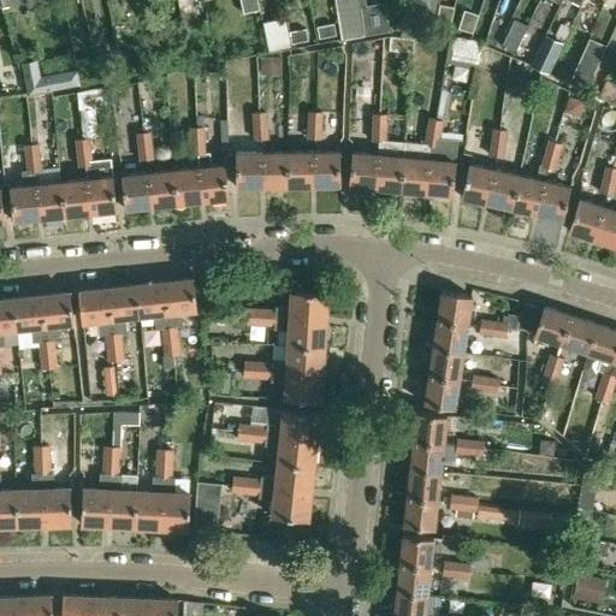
[(241,0),(243,13),(260,10),(258,0),(241,0)]
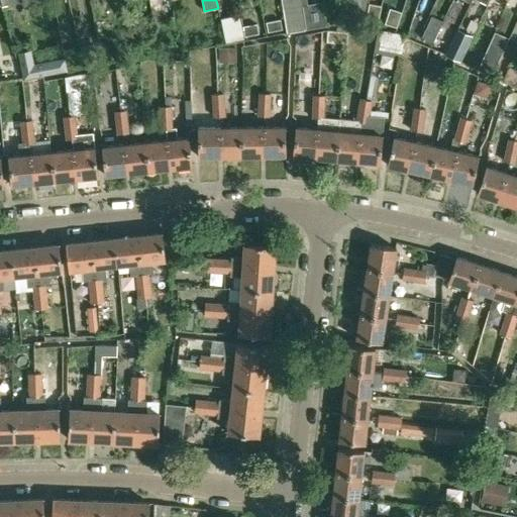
[(364,20),(367,0),(356,0),(357,10),(356,20),(364,20)]
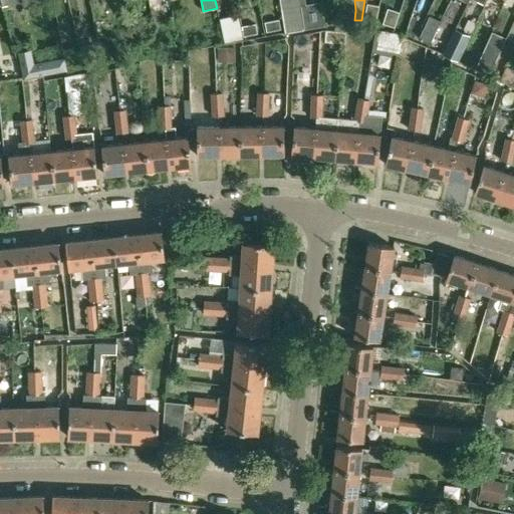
[(303,30),(324,27),(320,3),(299,7),(303,30)]
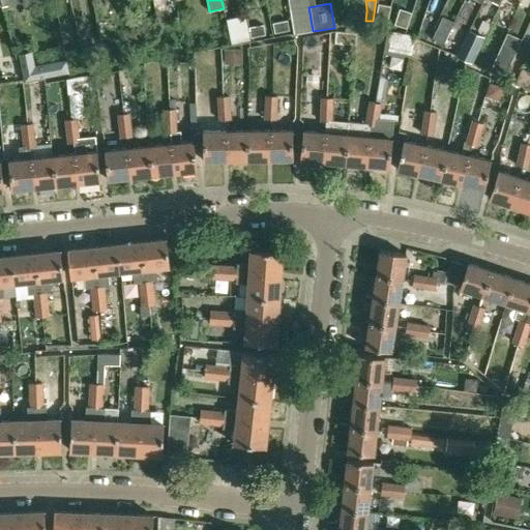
[(390,6),(378,4),(375,20),(387,23),(390,6)]
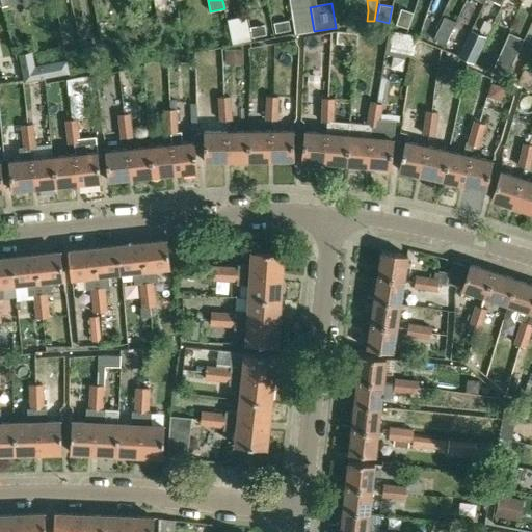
[(291,10),(295,35),(314,31),(310,7),(291,10)]
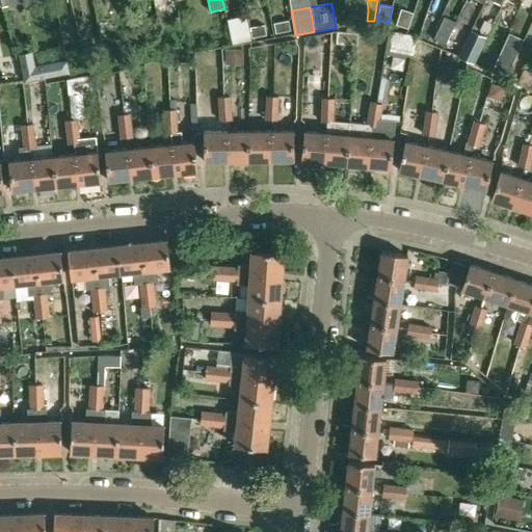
[(401,8),(396,24),(408,28),(413,12),(401,8)]
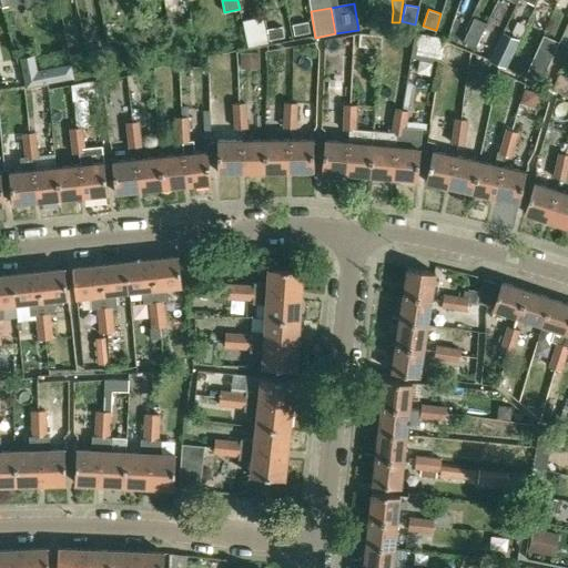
[(376,22),(392,22),(393,11),(376,10),(376,22)]
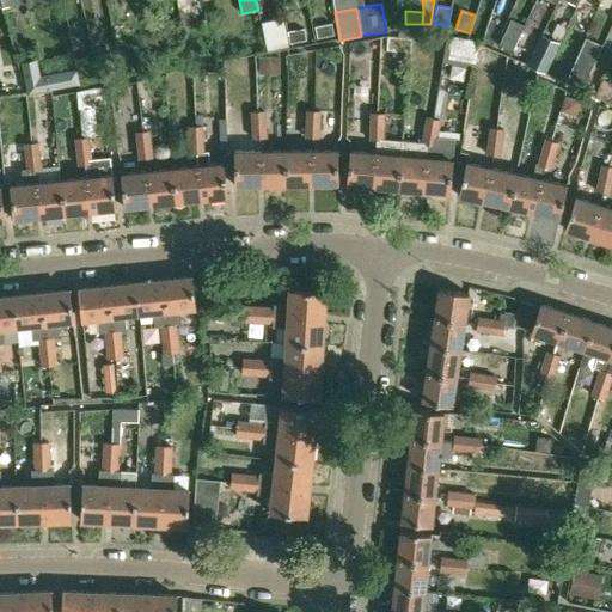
[(286,17),(261,23),(267,50),(292,46),(291,43),(288,31),(286,17)]
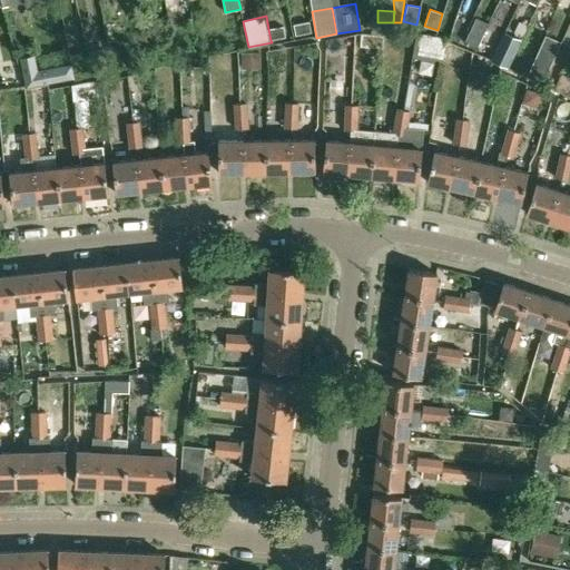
[(310,21),(293,25),(295,36),(311,32),(310,21)]
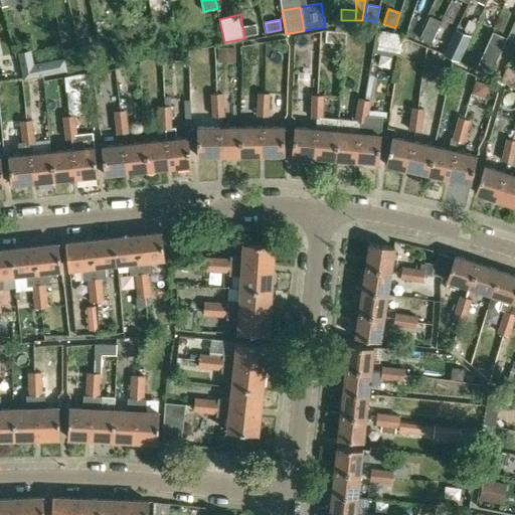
[(465,29),(471,33),(476,23),(469,20),(465,29)]
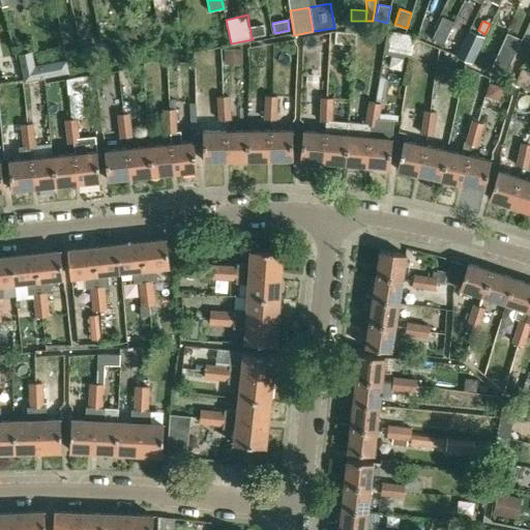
[(263,25),(249,27),(252,37),(265,35),(263,25)]
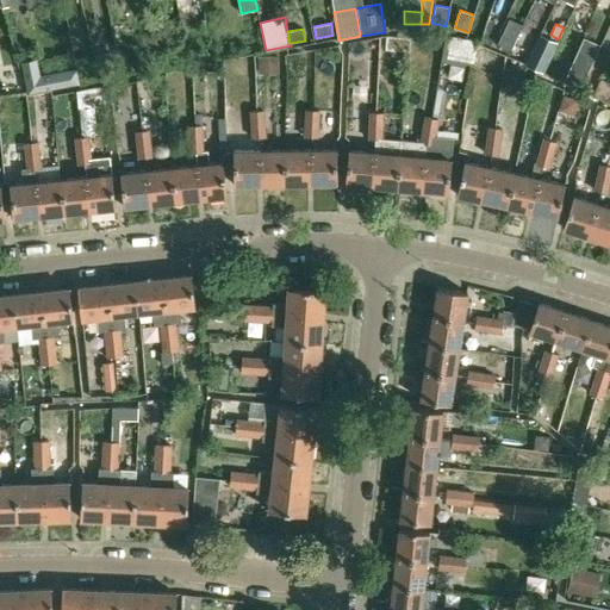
[(517,36),(504,30),(497,44),(510,50),(517,36)]
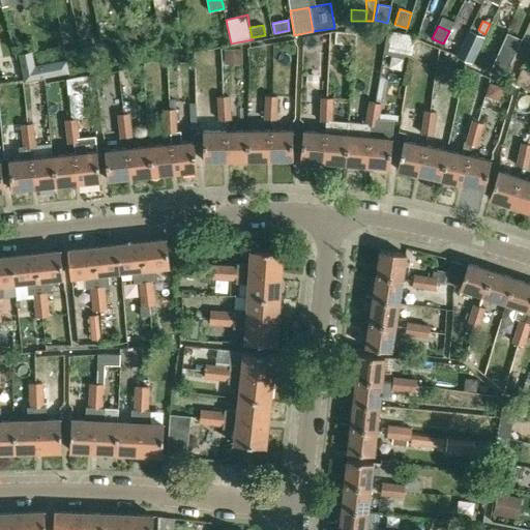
[(414,35),(387,30),(383,55),(411,60),(414,35)]
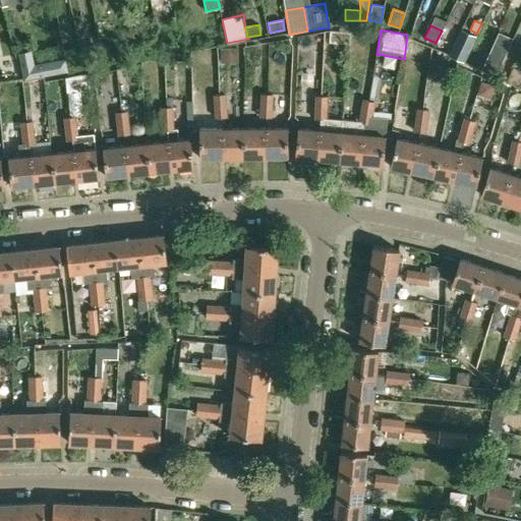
[(461,30),(448,56),(458,61),(464,63),(476,38),(461,30)]
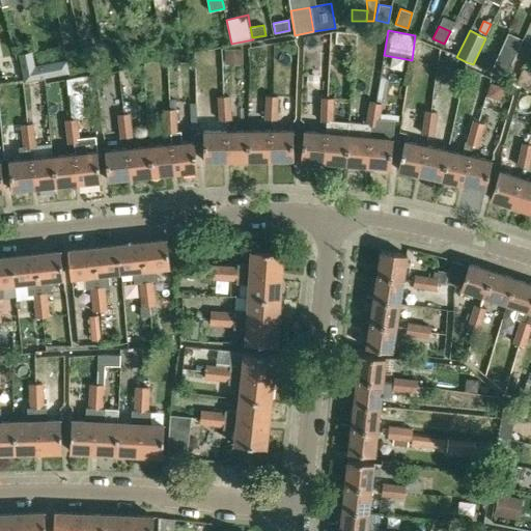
[(355,32),(335,31),(335,46),(355,46),(355,32)]
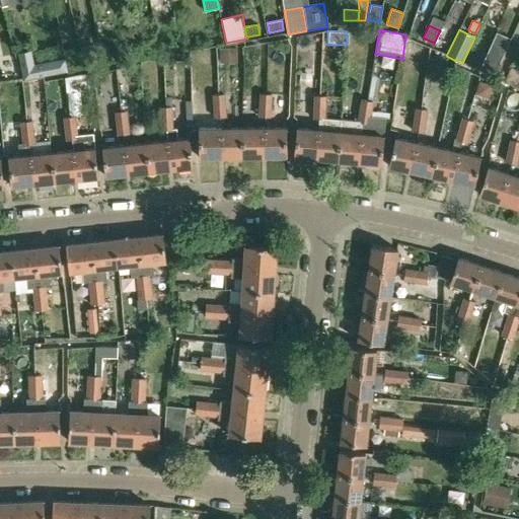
[(511,39),(497,32),(479,70),(494,76),(496,72),(511,39)]
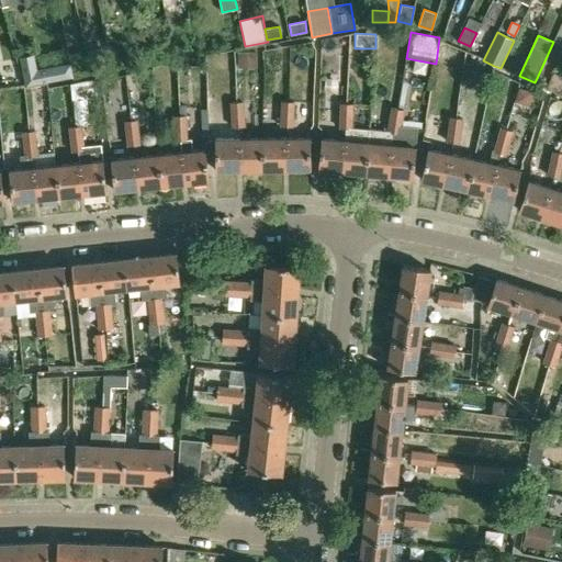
[(69,55),(74,78),(92,74),(87,52),(69,55)]
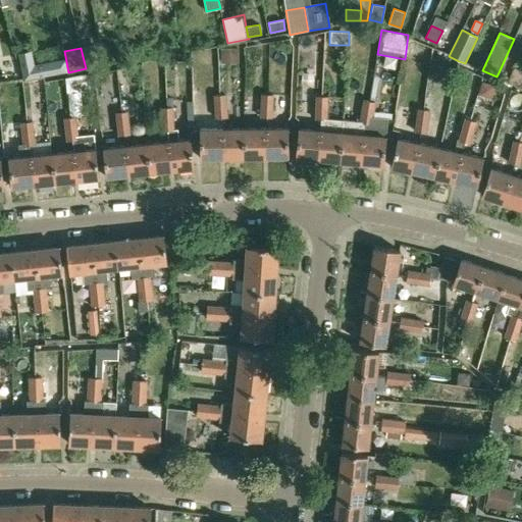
[(18,53),(23,79),(65,70),(63,58),(33,64),(30,51),(18,53)]
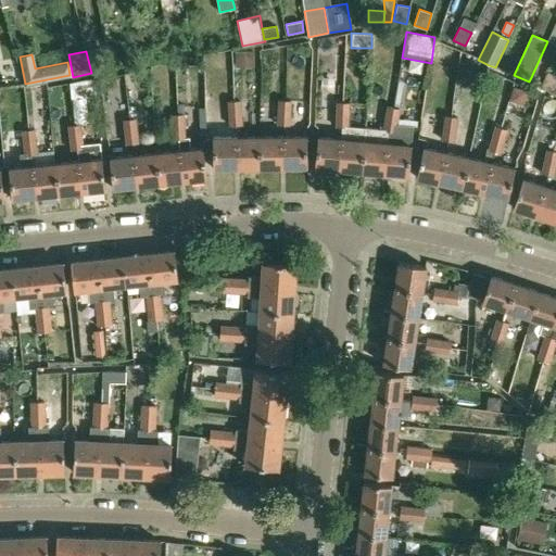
[(555,74),(547,71),(542,83),(541,87),(555,93),(555,74)]
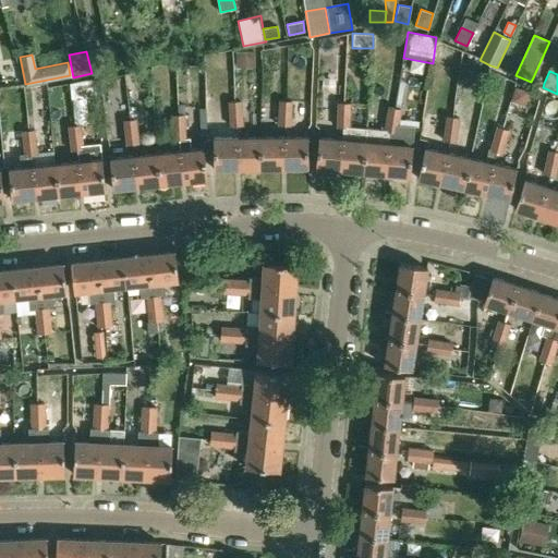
[(543,87),(544,83),(533,77),(531,82),(543,87)]
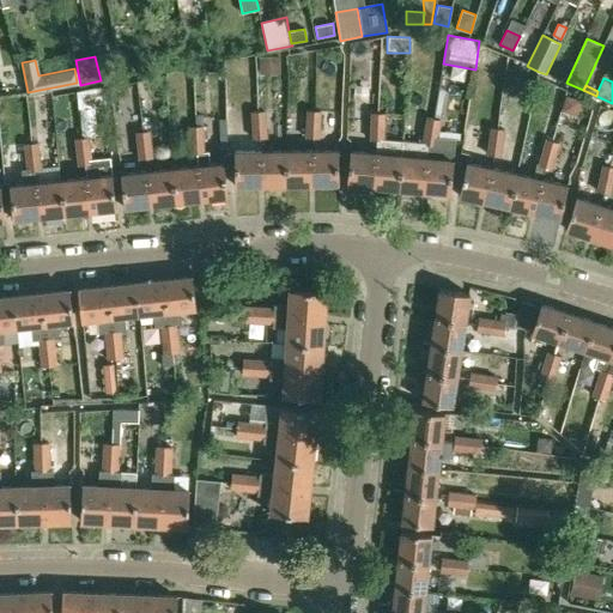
[(571,113),(577,110),(581,99),(566,95),(562,110),(571,113)]
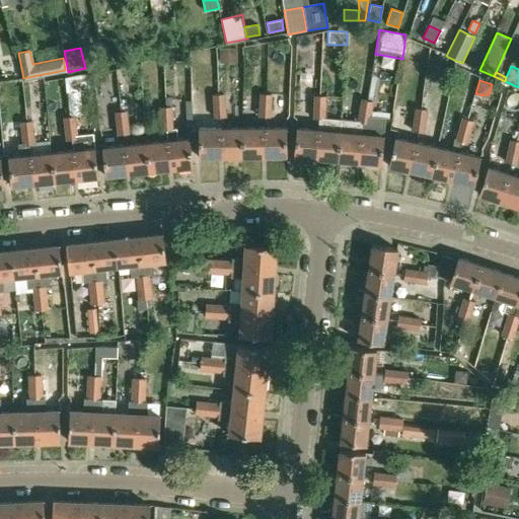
[(214,106),(225,106),(224,94),(213,95),(214,106)]
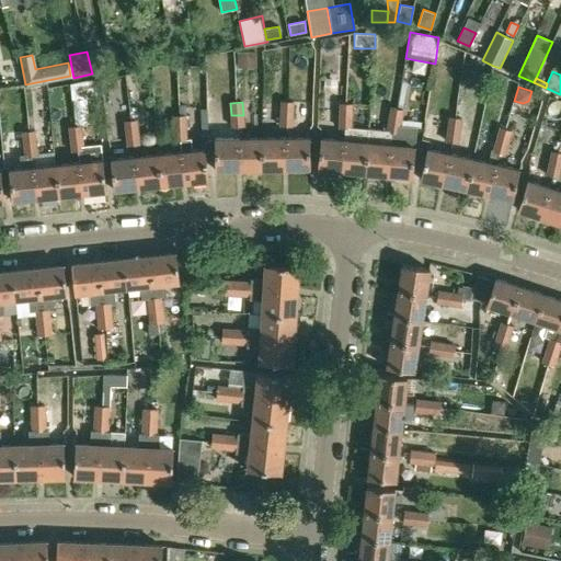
[(282,102),(282,114),(293,115),(294,102),(282,102)]
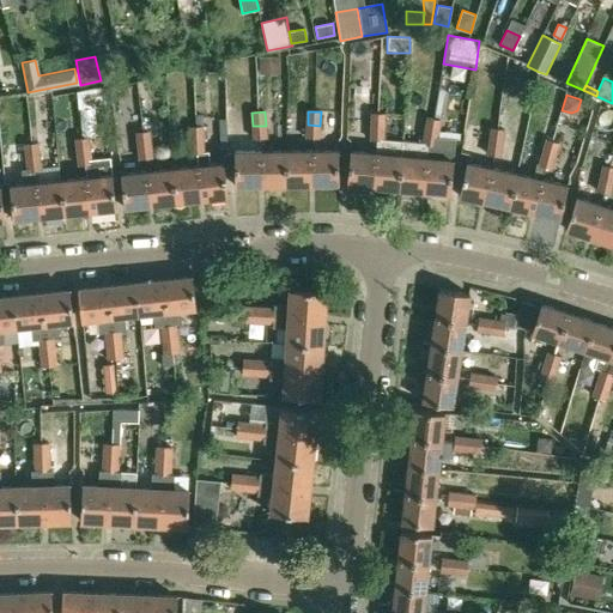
[(371,127),(384,128),(386,115),(372,114),(371,127)]
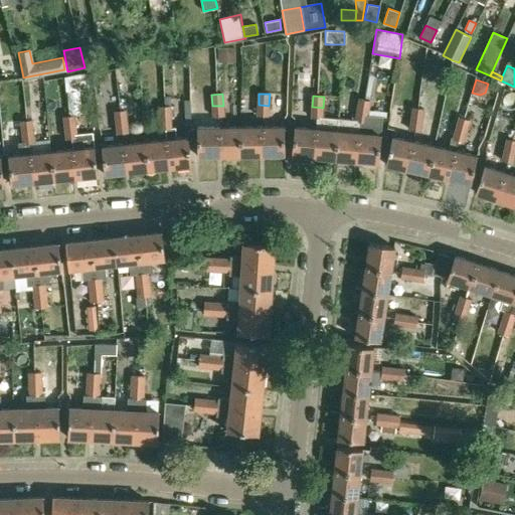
[(368,113),(370,102),(362,100),(359,100),(357,111),(368,113)]
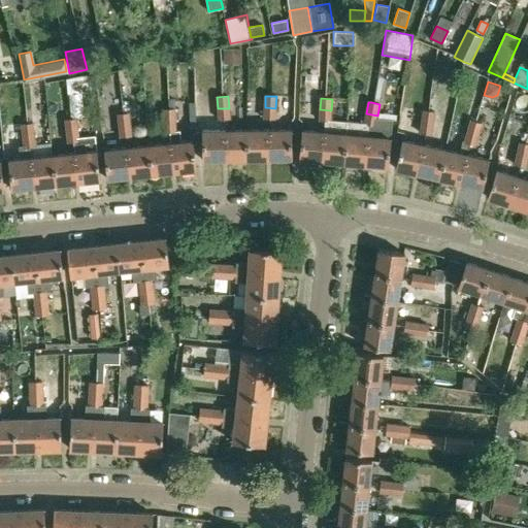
[(275,120),(275,108),(265,107),(264,120),(275,120)]
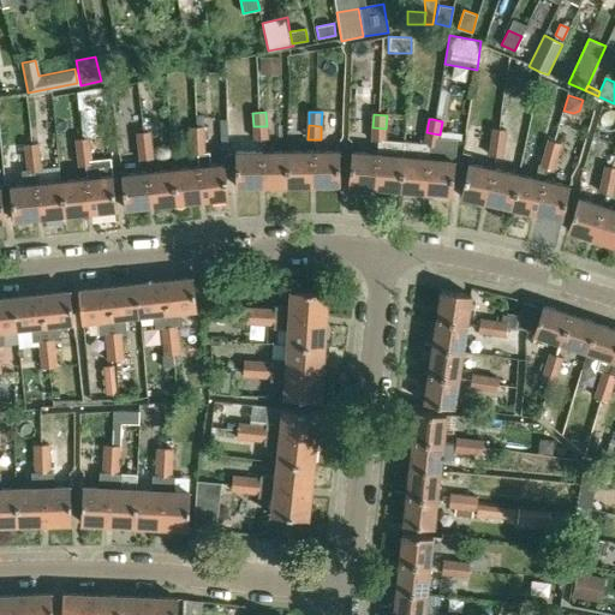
[(254,126),(255,138),(255,139),(261,139),(268,139),(267,126),(254,126)]
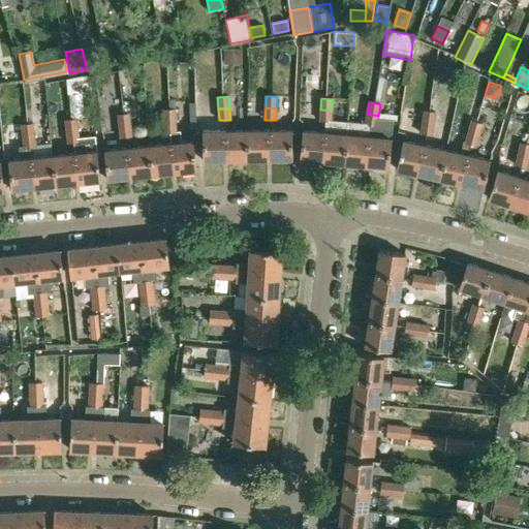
[(176,121),(175,110),(163,110),(164,122),(176,121)]
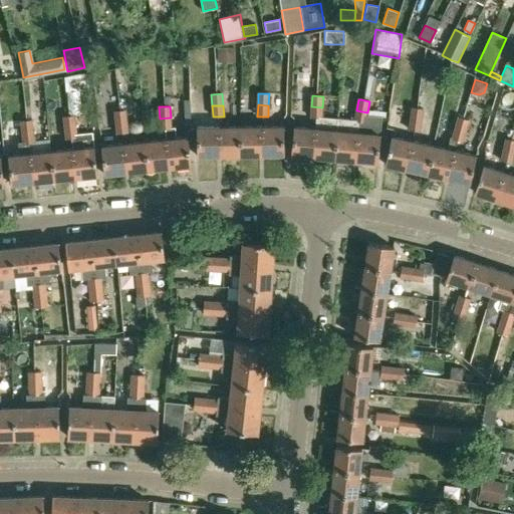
[(322,118),(322,117),(322,107),(311,106),(311,117),(316,118),(322,118)]
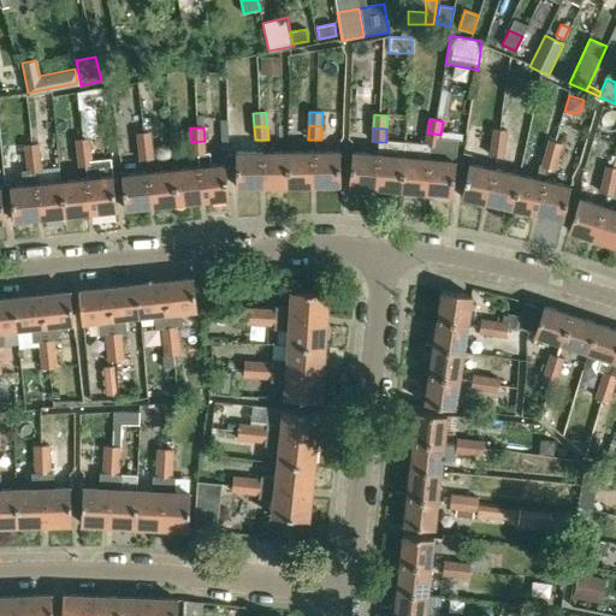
[(492,142),(505,144),(507,131),(495,129),(492,142)]
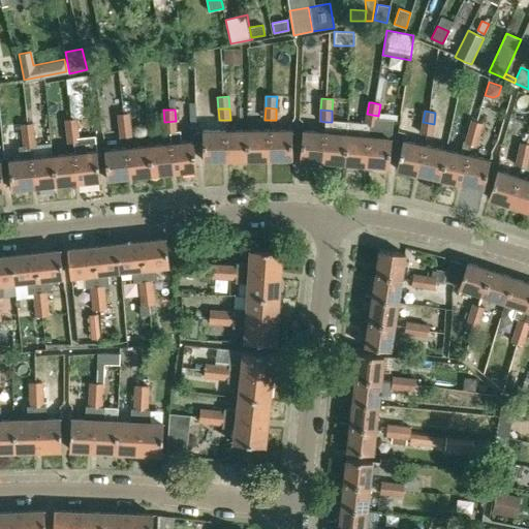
[(118,115),(119,126),(130,125),(129,114),(118,115)]
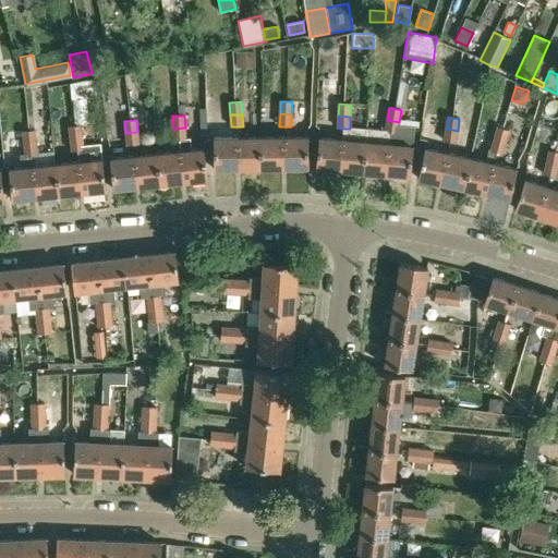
[(387,120),(386,130),(386,132),(391,133),(397,134),(398,125),(399,122),(387,120)]
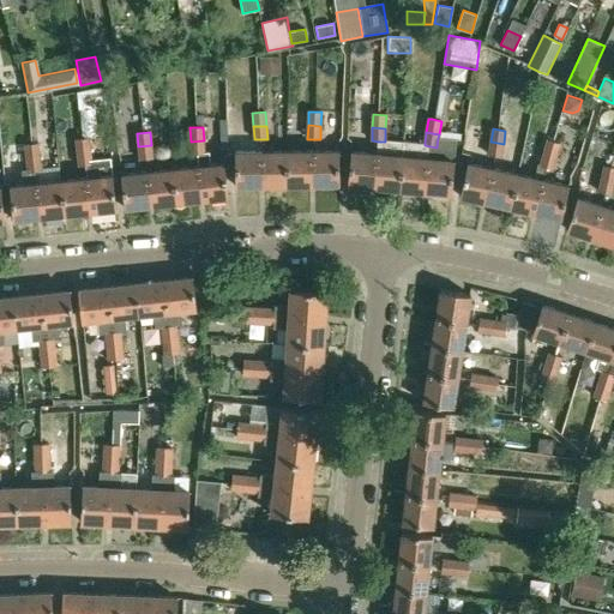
[(431,146),(428,158),(425,193),(451,196),(456,139),(438,138),(437,148),(431,146)]
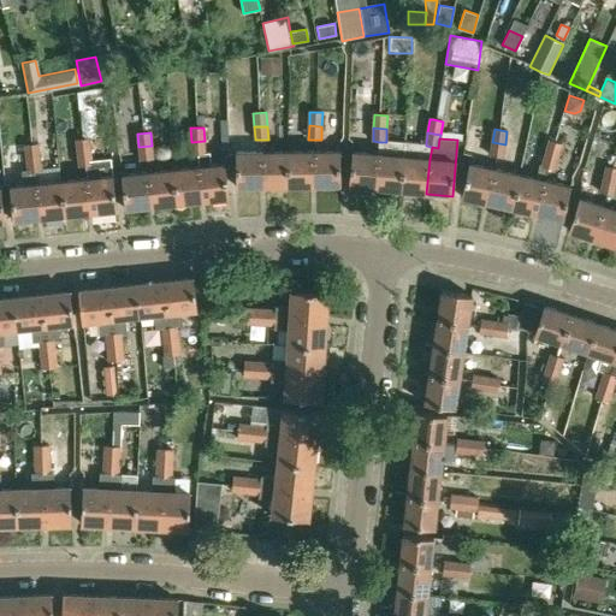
[(77,141),(78,154),(90,153),(89,140),(77,141)]
